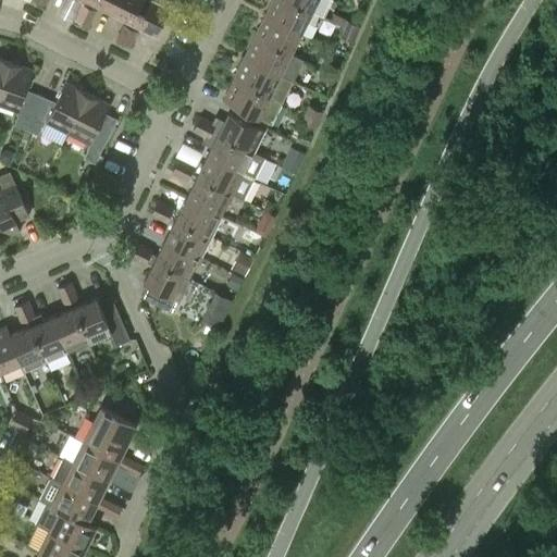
[(112,11),(118,0),(91,0),(91,1),(112,11)]
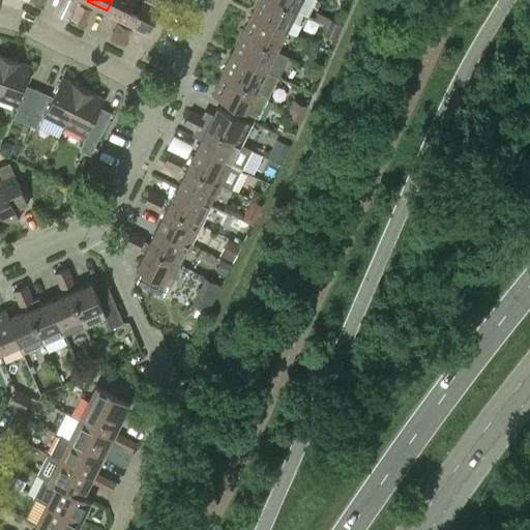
[(126,21),(137,0),(112,0),(107,10),(126,21)]
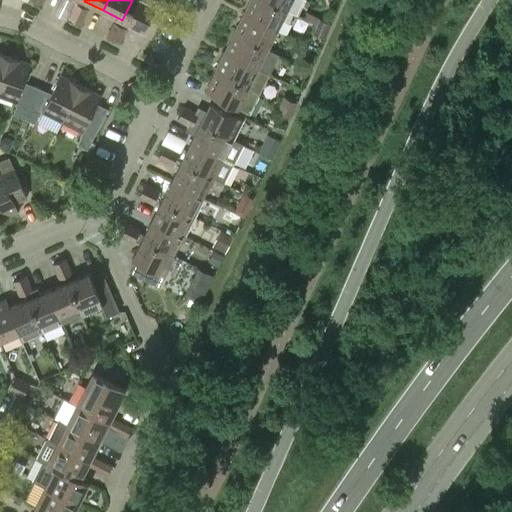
[(143,30),(148,19),(159,25),(169,3),(162,0),(132,0),(122,20),(143,30)]
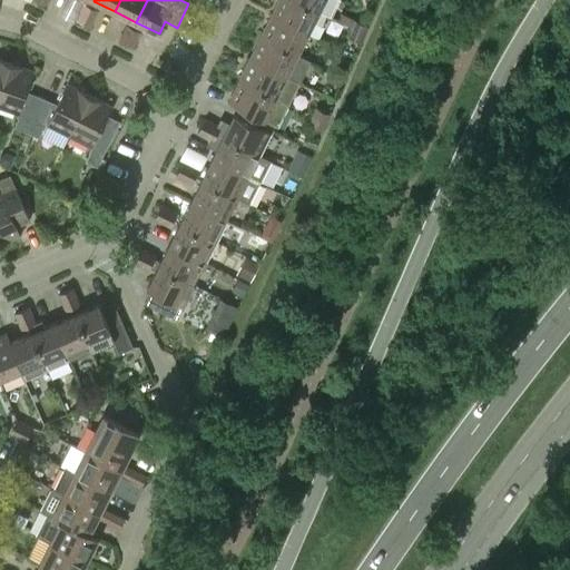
[(326,16),(318,11),(294,0),(278,0),(272,15),(307,33),(317,38),(323,26),(322,25),(326,16)]
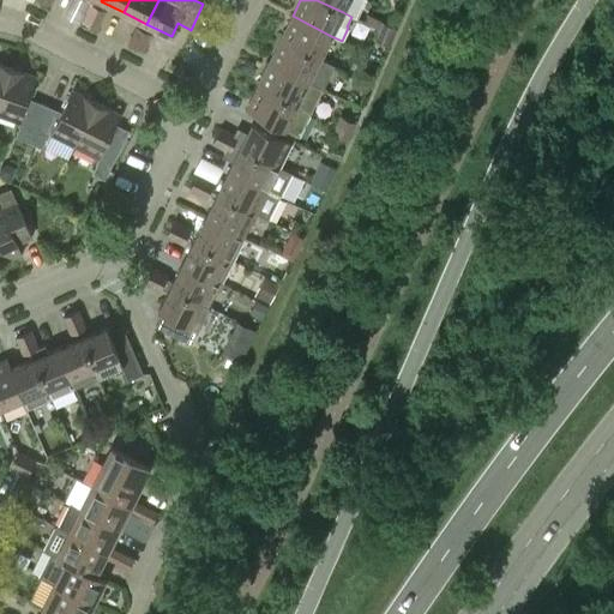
[(317,0),(343,12),(348,0),(317,0)]
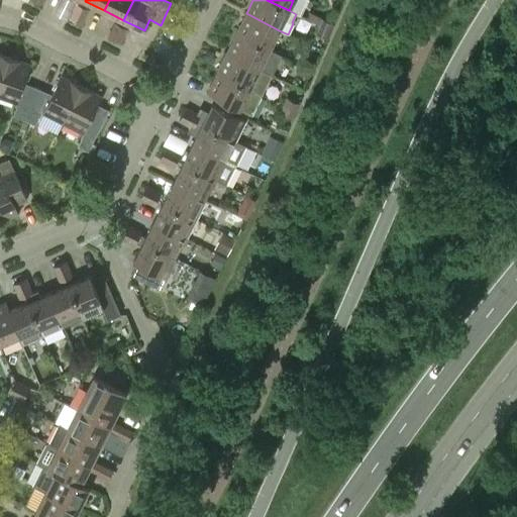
[(72,10),(85,16),(88,9),(76,3),(72,10)]
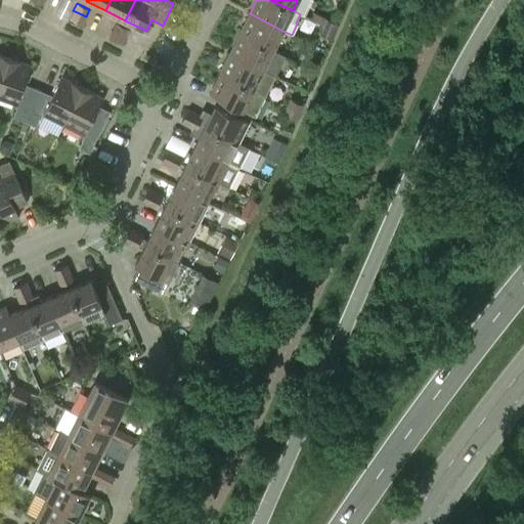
[(86,16),(73,10),(70,17),(82,25),(86,16)]
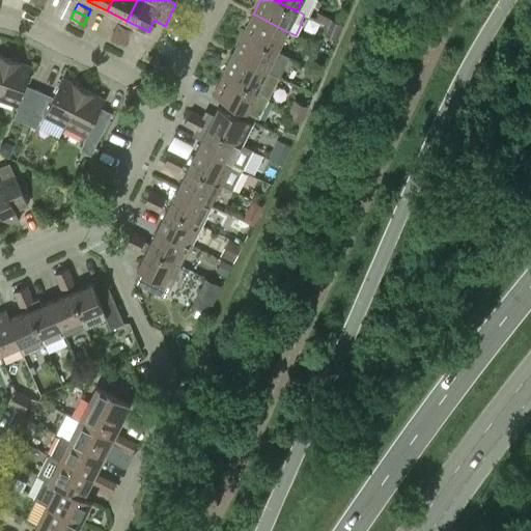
[(276,51),(286,31),(253,14),(243,34),(276,51)]
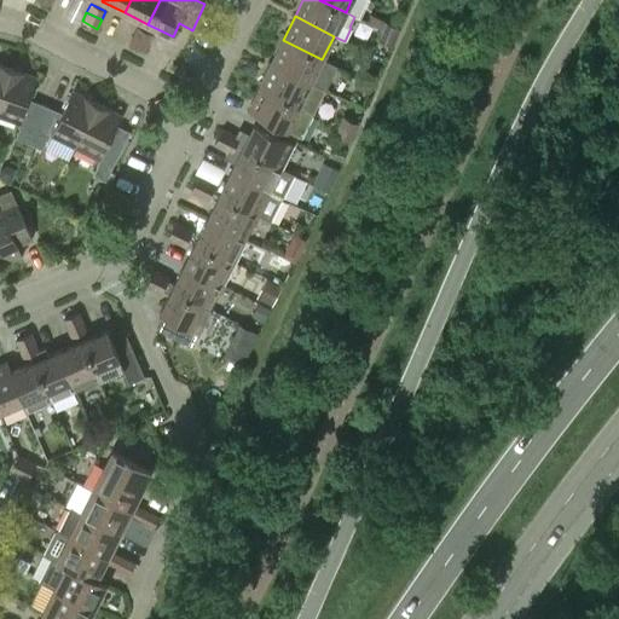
[(385,22),(381,30),(395,38),(400,28),(385,22)]
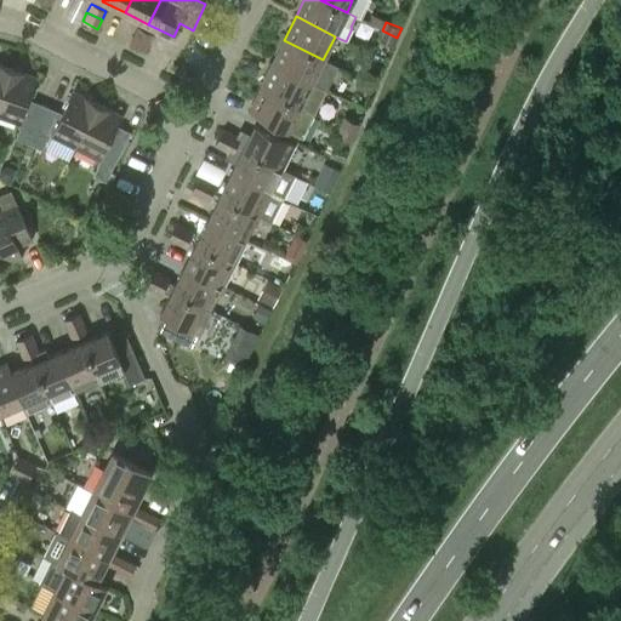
[(134,35),(148,44),(153,35),(137,27),(134,35)]
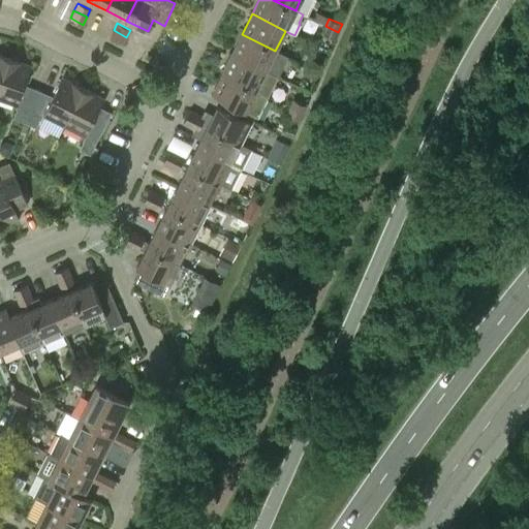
[(335,39),(338,32),(325,26),(322,33),(335,39)]
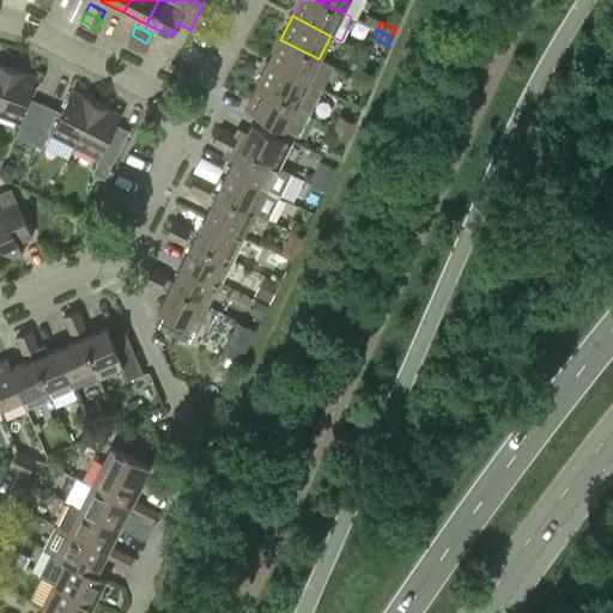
[(146,43),(132,35),(127,44),(143,52),(146,43)]
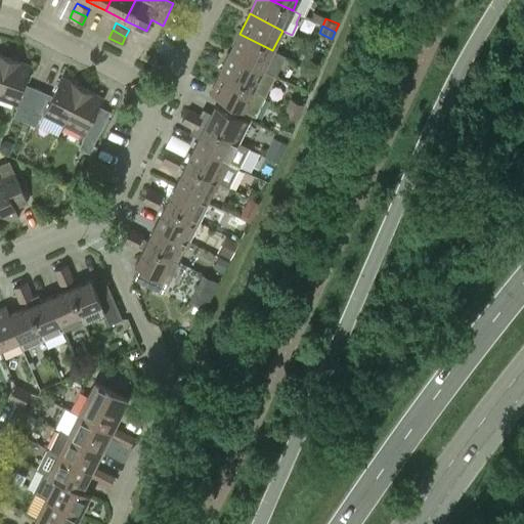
[(285,56),(272,50),(239,34),(229,53),(263,70),(274,76),(285,56)]
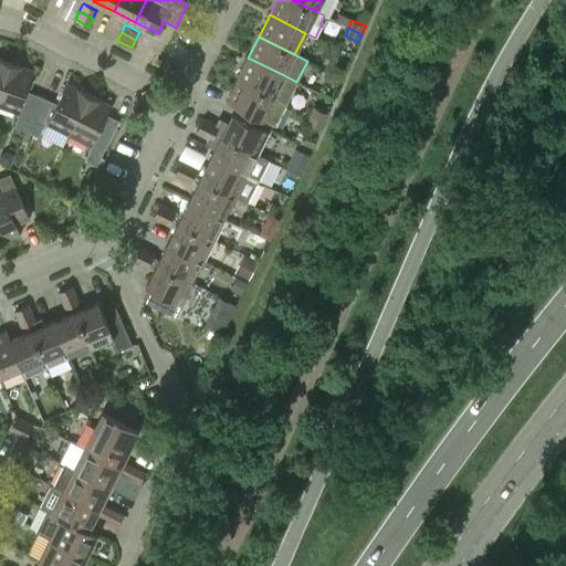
[(296,82),(284,75),(248,58),(238,79),(273,97),(286,104),(296,82)]
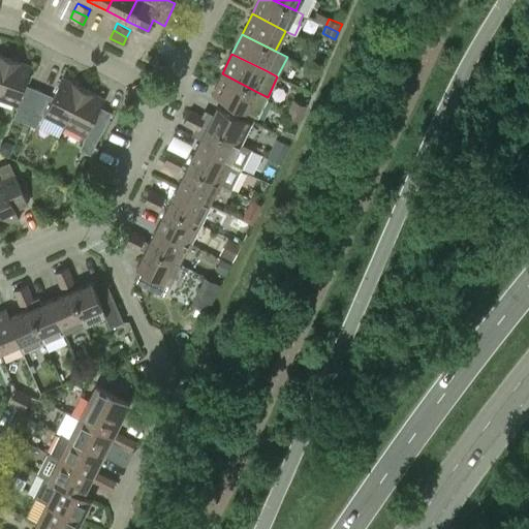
[(0,82),(8,58),(0,55),(0,82)]
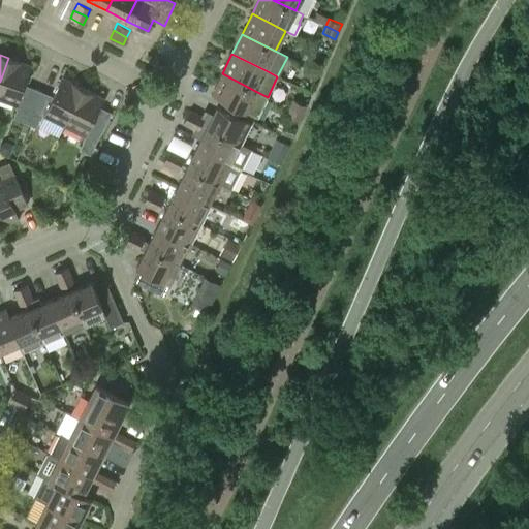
[(0,82),(0,99),(17,105),(17,110),(13,118),(25,123),(38,90),(24,84),(31,65),(8,58),(0,82)]
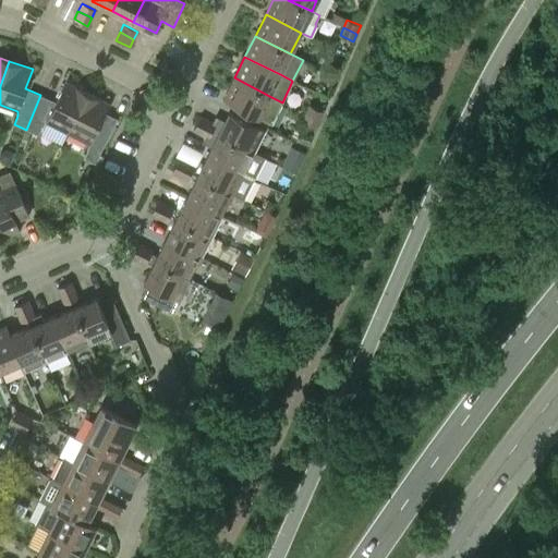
[(328,62),(325,70),(338,76),(341,69),(328,62)]
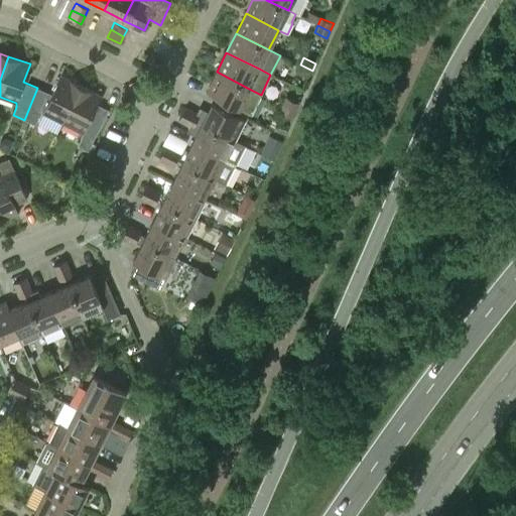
[(309,79),(312,71),(300,65),(296,73),(309,79)]
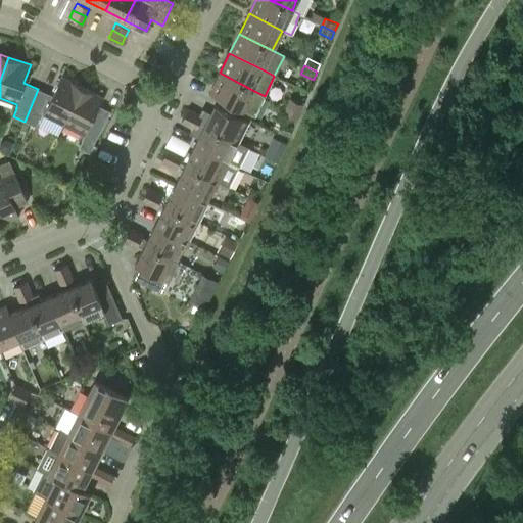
[(265,96),(252,90),(220,73),(209,94),(254,116),(265,96)]
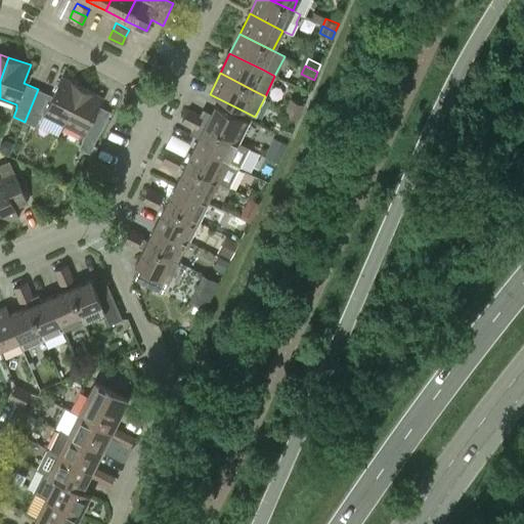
[(36,127),(39,119),(43,114),(63,125),(82,87),(61,77),(52,95),(38,89),(25,122),(36,127)]
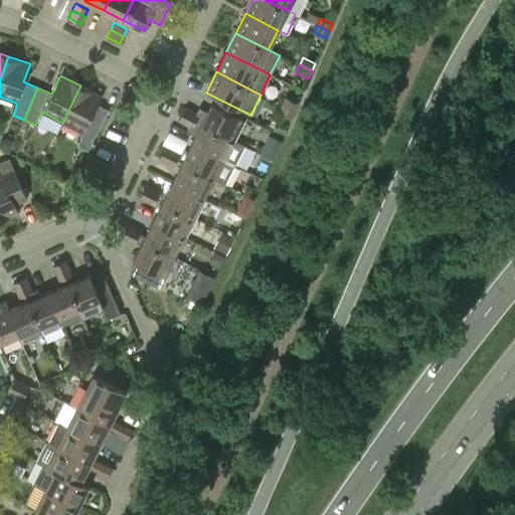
[(80,86),(62,123),(82,133),(76,145),(89,151),(92,142),(93,143),(105,117),(94,112),(102,96),(80,86)]
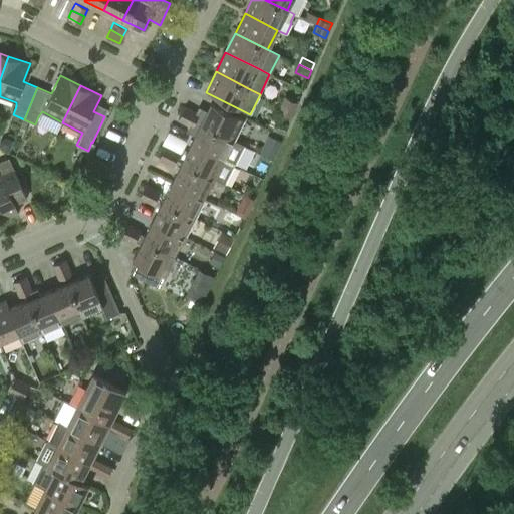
[(284,97),(281,104),(294,110),(297,102),(284,97)]
